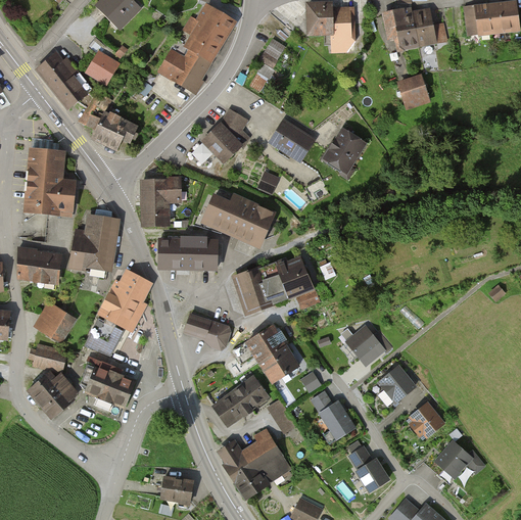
[(98,0),(95,3),(121,28),(141,6),(135,0),(98,0)]
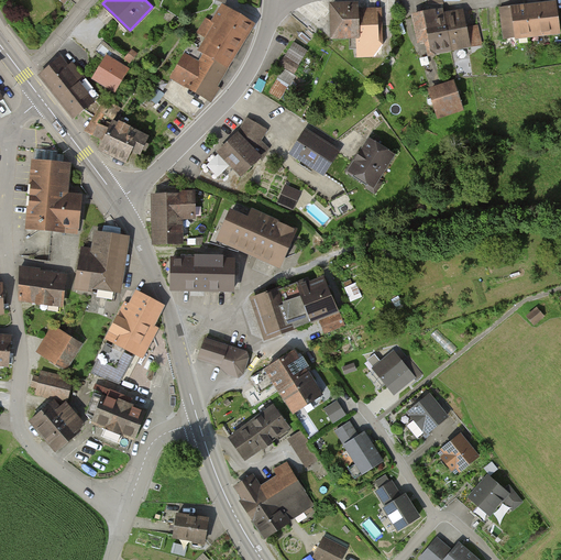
[(554,1),(499,7),(503,39),(559,33),(554,1)]
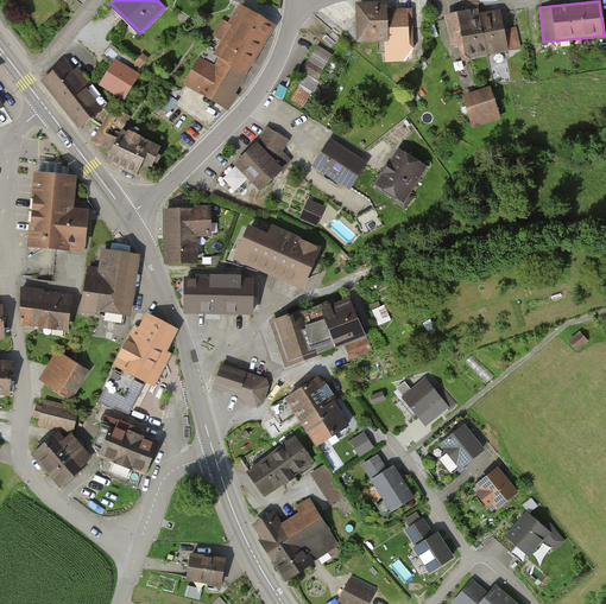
[(248,71),(277,25),(244,4),(215,51),(248,71)]
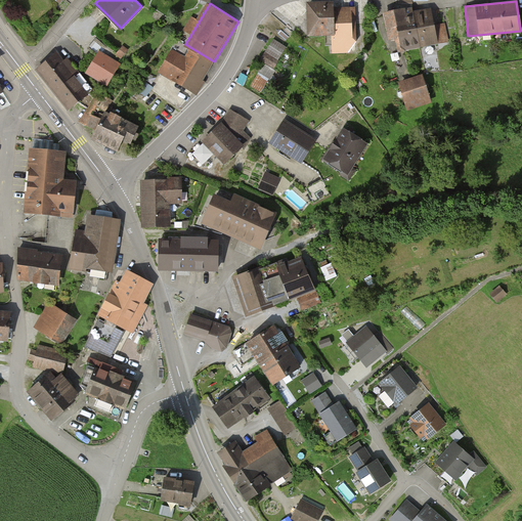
[(354,5),(305,5),(305,38),(353,38),(354,5)]
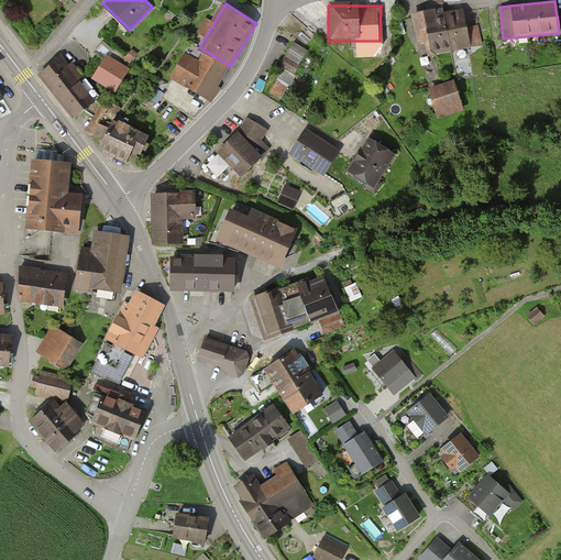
[(443,8),(413,13),(418,43),(427,42),(429,54),(480,43),(475,25),(466,28),(462,8),(444,12),(443,8)]
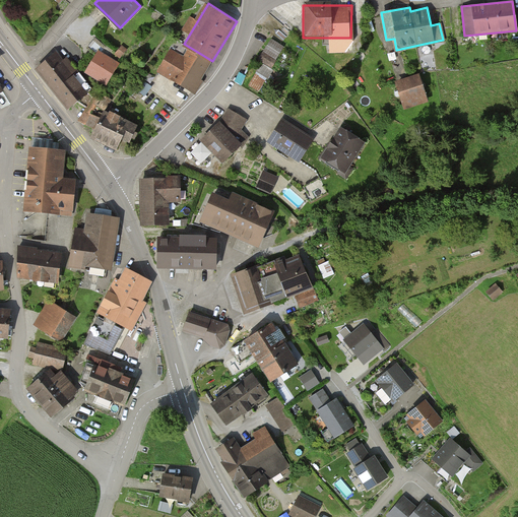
[(258,55),(272,63),(283,42),(269,35),(258,55)]
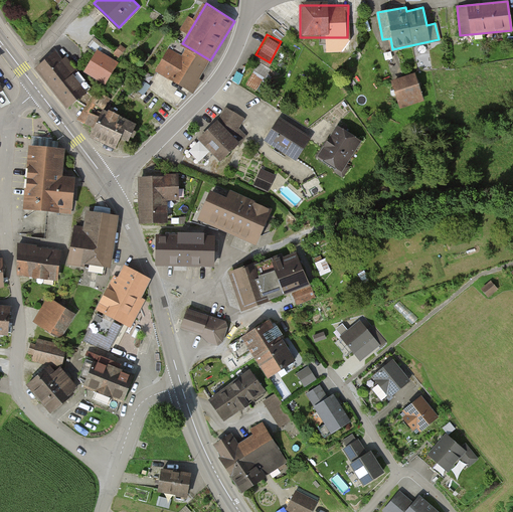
[(171,45),(155,71),(191,93),(207,66),(171,45)]
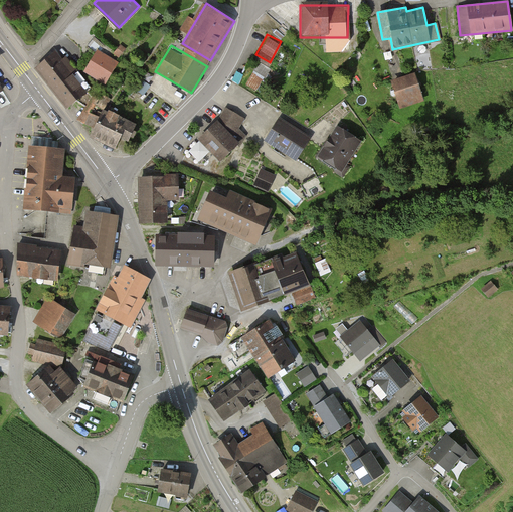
[(98,48),(83,71),(105,84),(119,60),(98,48)]
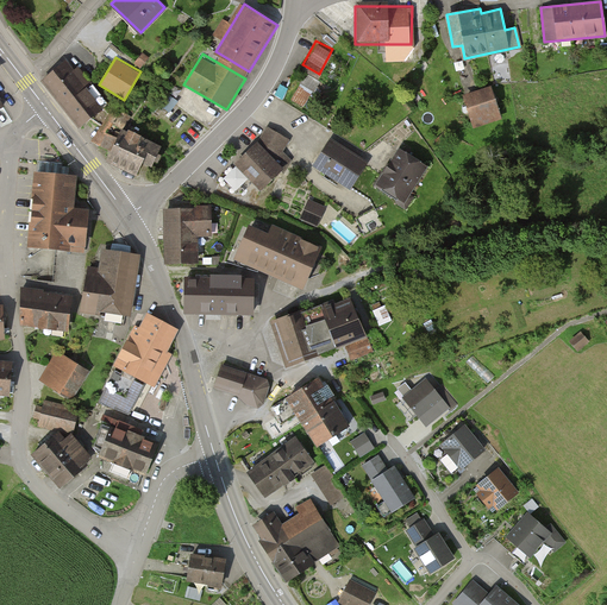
[(67,61),(42,81),(77,124),(102,104),(67,61)]
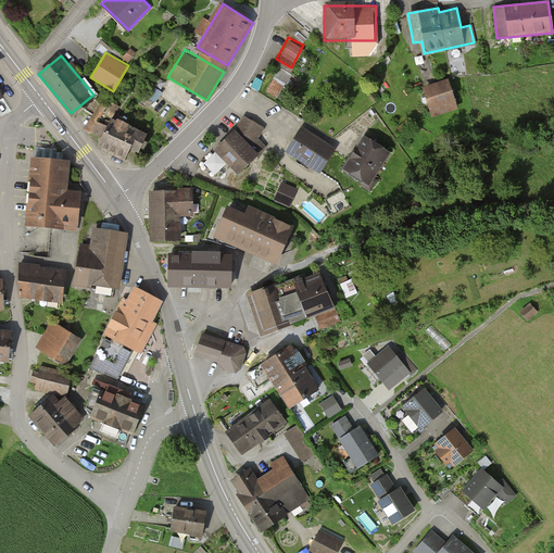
[(449,80),(420,89),(428,115),(457,107),(449,80)]
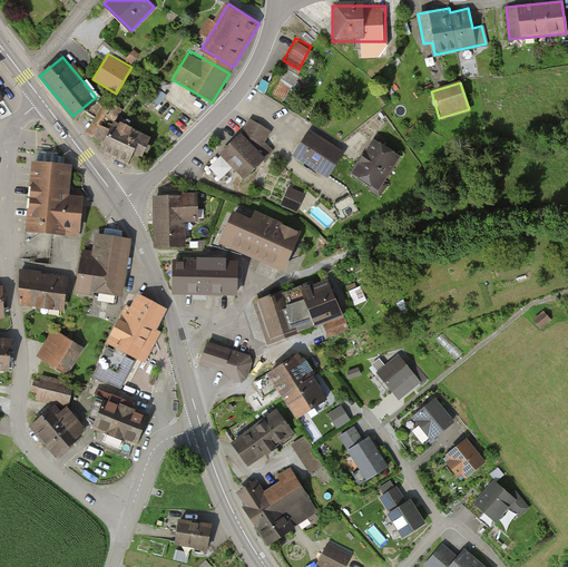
[(237,138),(221,153),(244,178),(274,152),(264,140),(270,130),(250,118),(237,138)]
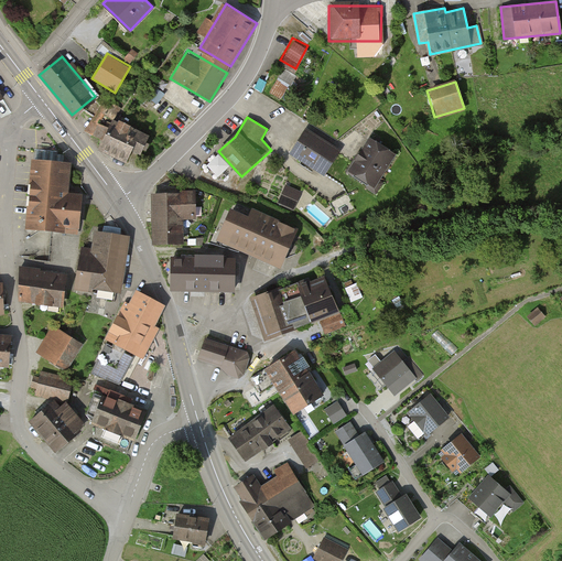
[(111,120),(98,150),(128,163),(141,135),(111,120)]
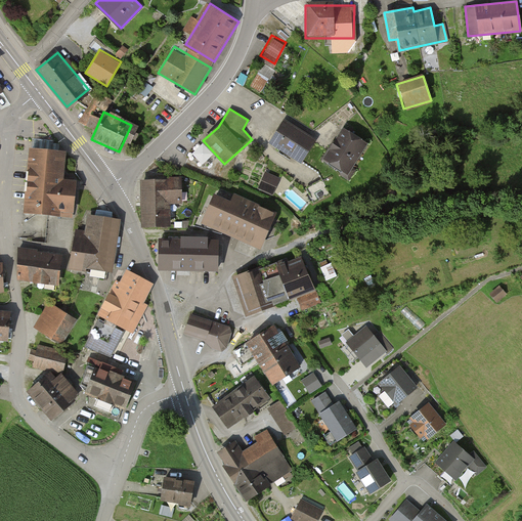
[(316,138),(284,119),(269,142),(302,163),(316,138)]
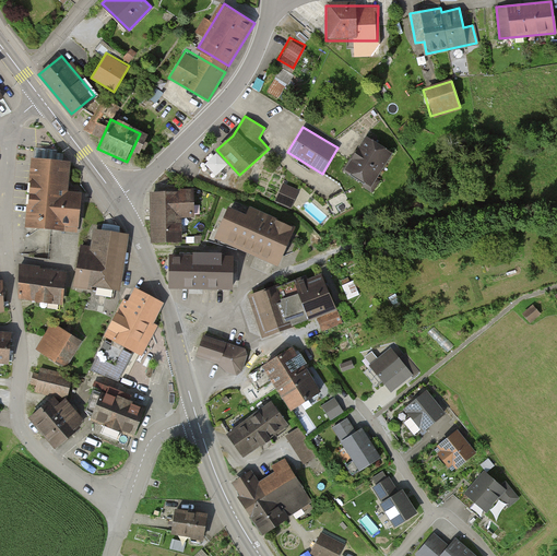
[(394,154),(366,137),(345,170),(372,188),(394,154)]
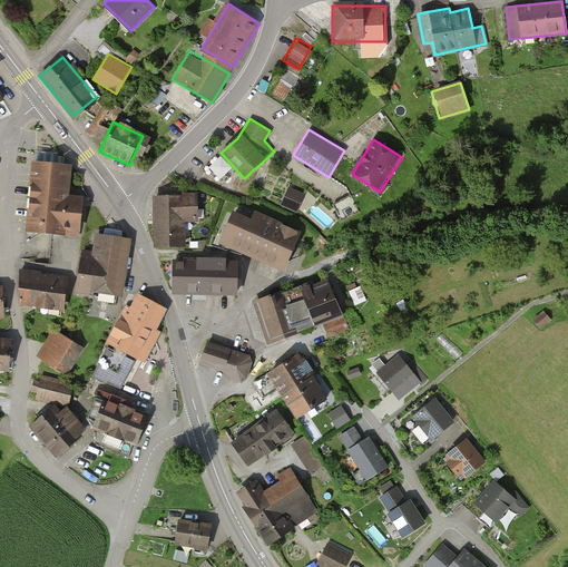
[(70,164),(31,160),(26,230),(79,234),(82,196),(67,195),(70,164)]
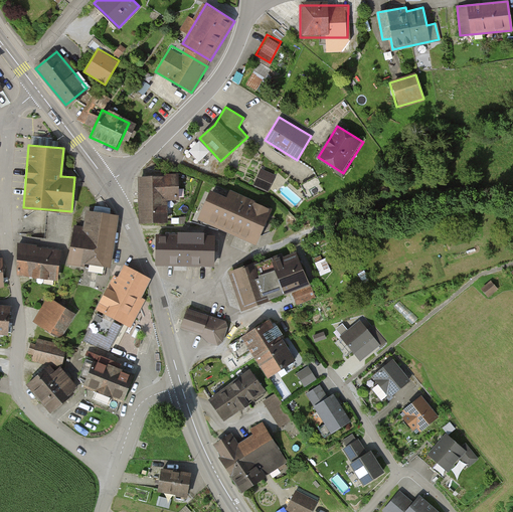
[(274,172),(260,166),(252,180),(267,187),(274,172)]
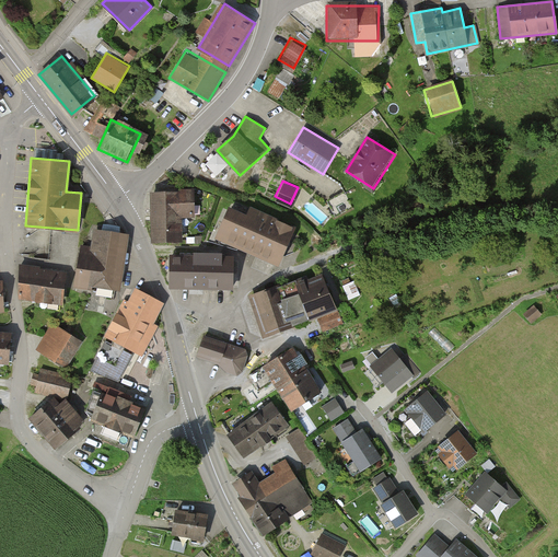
[(351,205),(344,189),(326,198),(335,213),(351,205)]
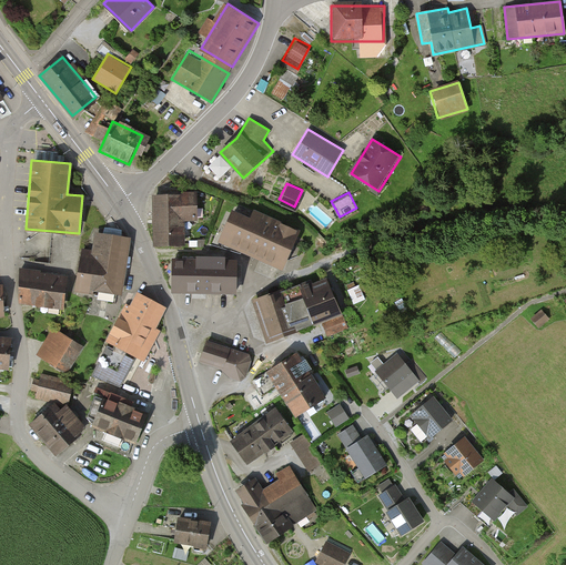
[(196,194),(152,194),(153,246),(187,245),(185,221),(196,221),(196,194)]
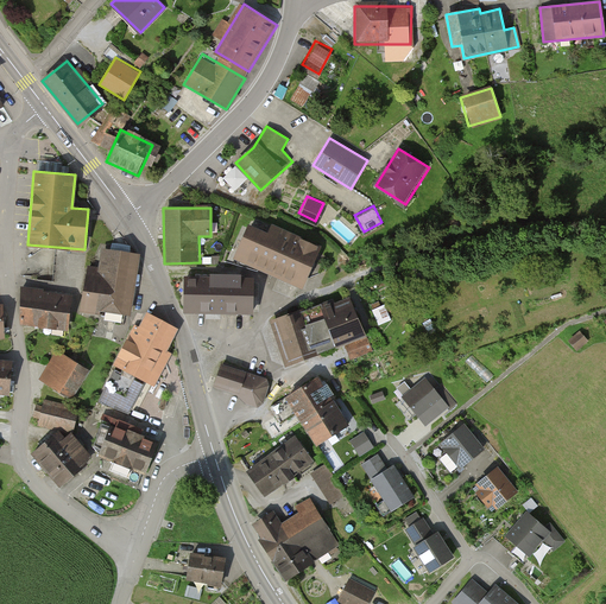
[(250,220),(235,252),(300,280),(317,241),(271,221),(267,228),(250,220)]
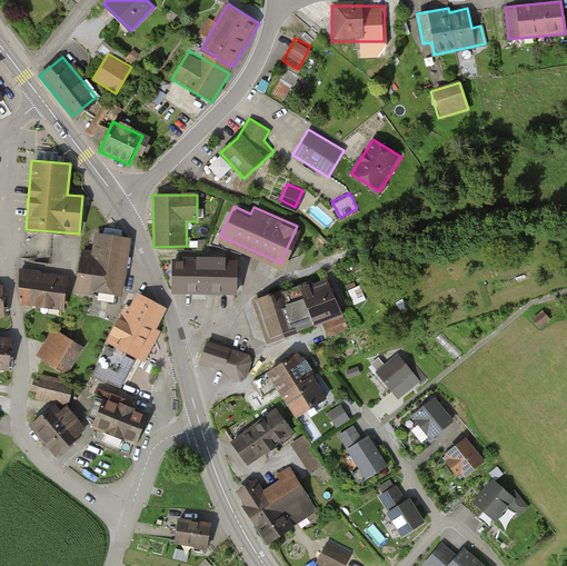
[(126,267),(130,239),(95,235),(91,262),(126,267)]
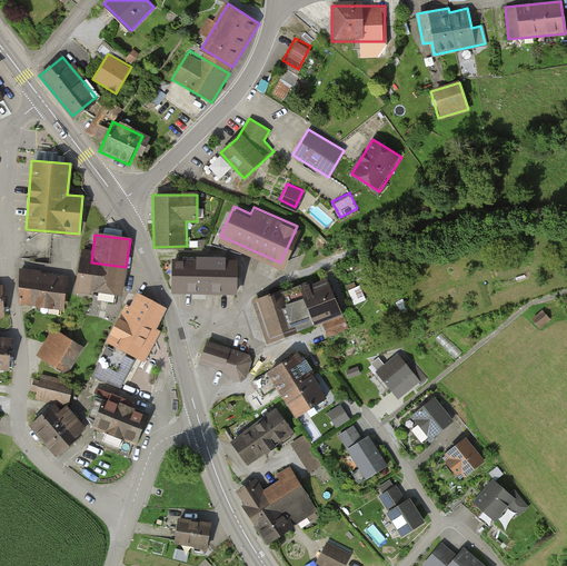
[(235,257),(172,256),(171,286),(235,287),(235,257)]
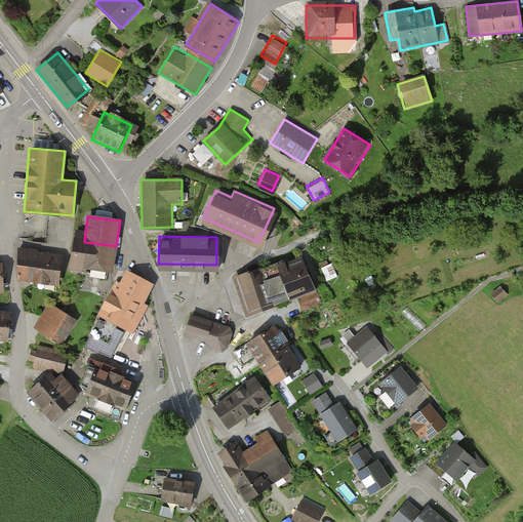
[(113,272),(116,246),(84,242),(80,267),(113,272)]
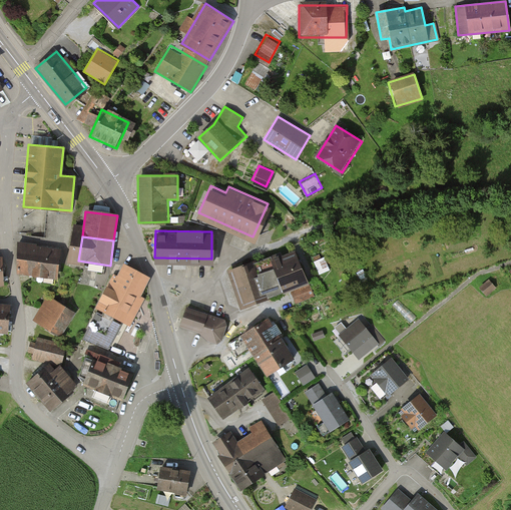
[(18,242),(18,275),(58,279),(61,249),(34,246),(34,244),(18,242)]
